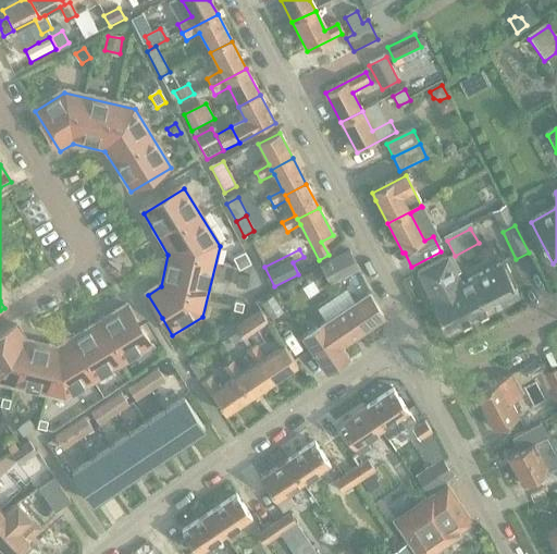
[(239,272),(251,267),(245,255),(234,260),(239,272)]
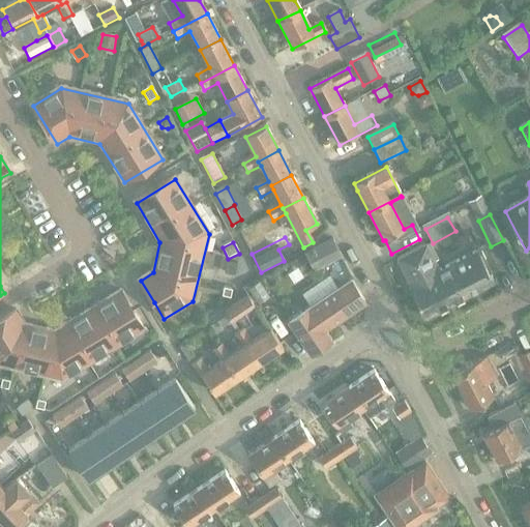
[(314,272),(342,258),(333,242),(305,257),(314,272)]
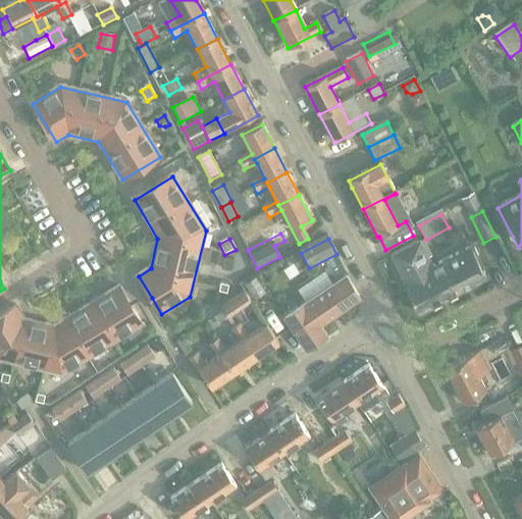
[(418,316),(449,301),(432,268),(420,243),(392,257),(404,283),(403,284),(418,316)]
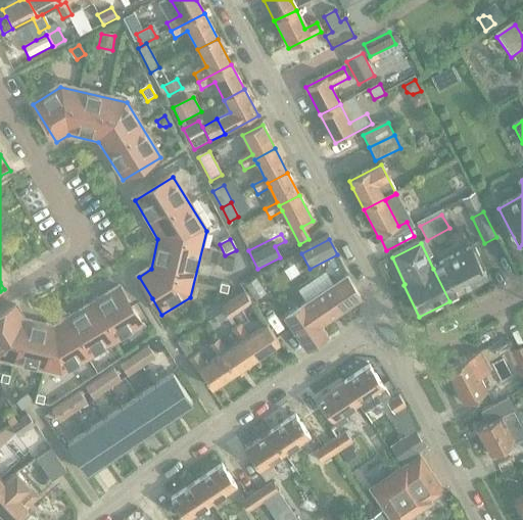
[(433,269),(449,301),(488,282),(472,249),(433,269)]
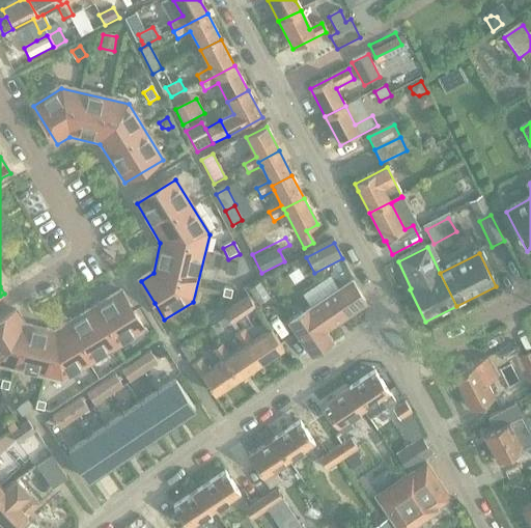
[(234,278),(238,267),(228,265),(226,276),(234,278)]
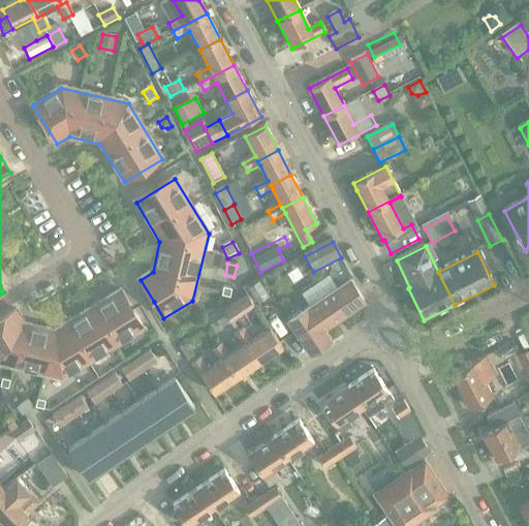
[(318,302),(288,323),(310,354),(331,341),(323,331),(334,323),(364,303),(349,281),(318,302)]
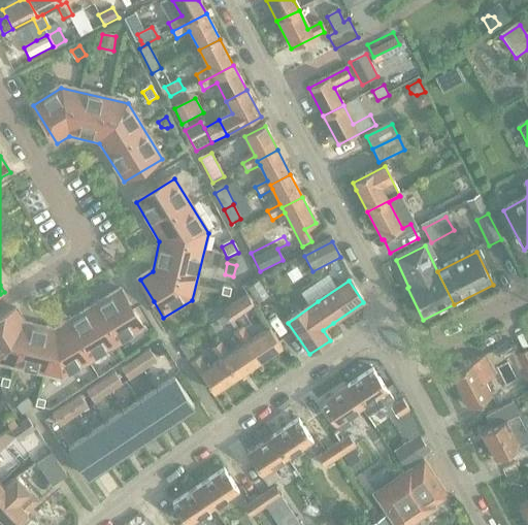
[(232,290),(224,288),(222,296),(230,298),(232,290)]
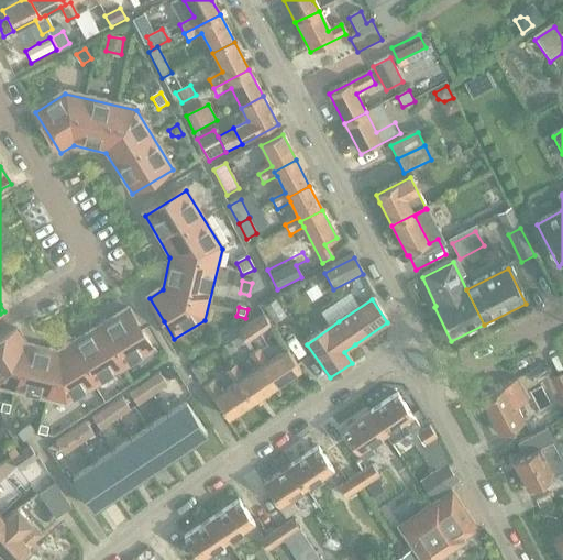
[(153,352),(142,335),(128,311),(57,353),(26,346),(18,332),(0,343),(0,390),(66,405),(153,352)]
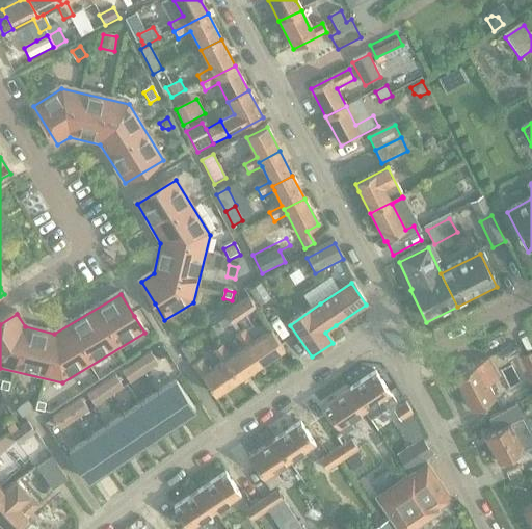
[(229,318),(233,324),(256,309),(249,299),(227,315),(229,318)]
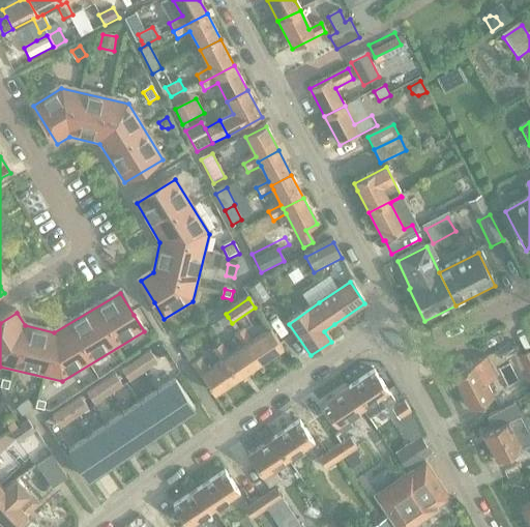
[(232,323),(228,317),(217,323),(222,329),(232,323)]
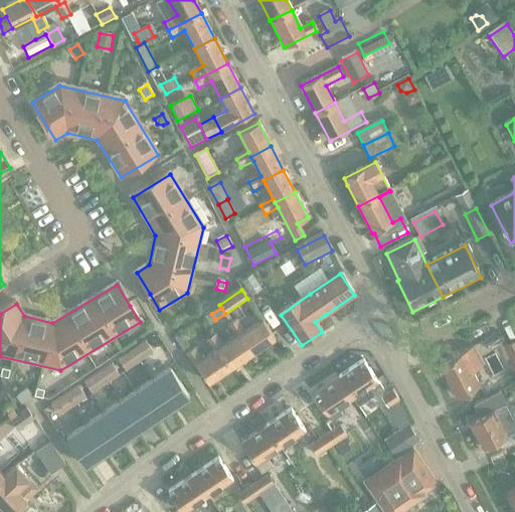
[(228,326),(236,338),(239,335),(252,354),(276,339),(263,320),(244,333),(236,321),(228,326)]
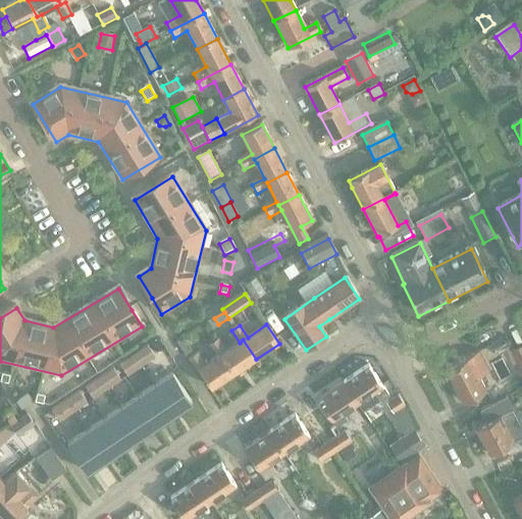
[(177,343),(187,356),(192,353),(183,339),(177,343)]
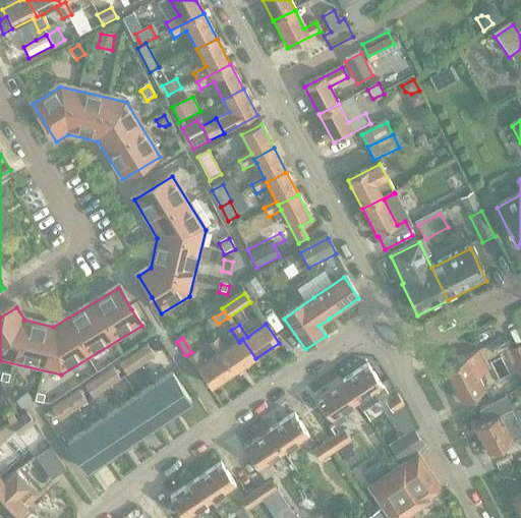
[(209,345),(216,357),(220,354),(233,373),(255,358),(242,339),(239,342),(225,351),(218,339),(209,345)]
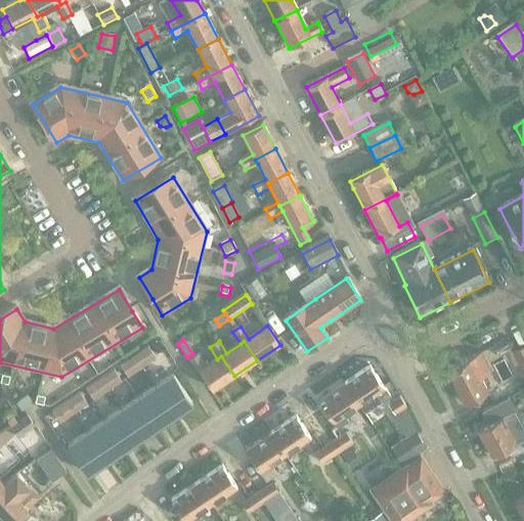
[(523,375),(523,347),(514,352),(523,375)]
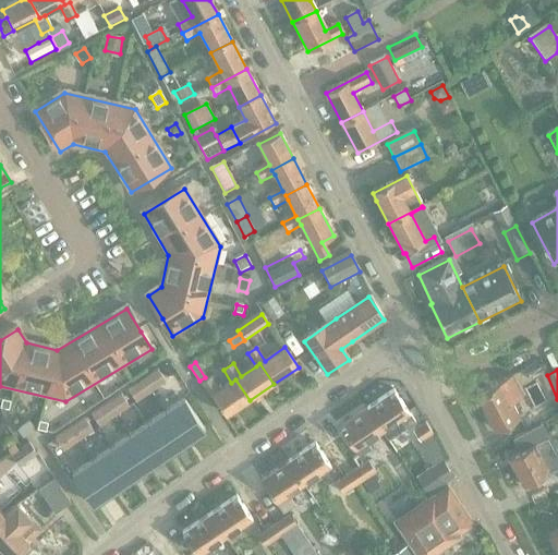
[(144,382),(152,393),(167,383),(159,372),(144,382)]
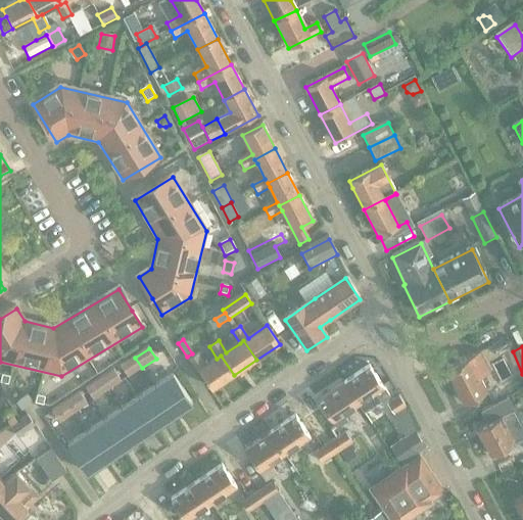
[(480,380),(490,374),(480,353),(445,371),(463,405),(486,393),(480,380)]
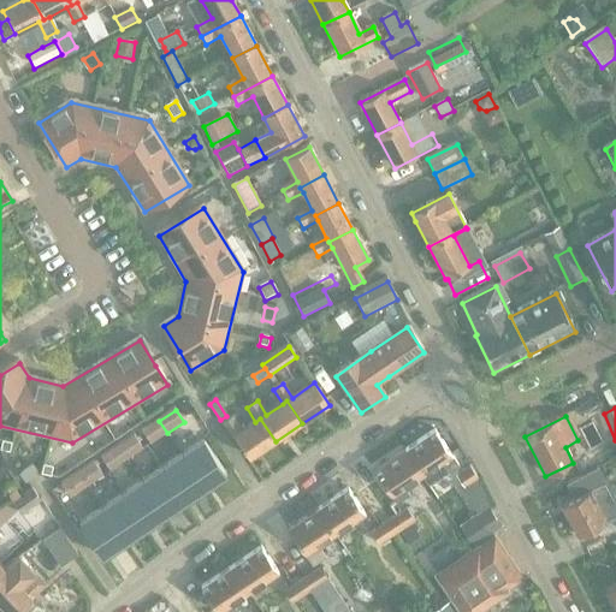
[(249,458),(276,441),(260,419),(255,422),(242,431),(234,417),(223,425),(234,440),(236,438),(249,458)]
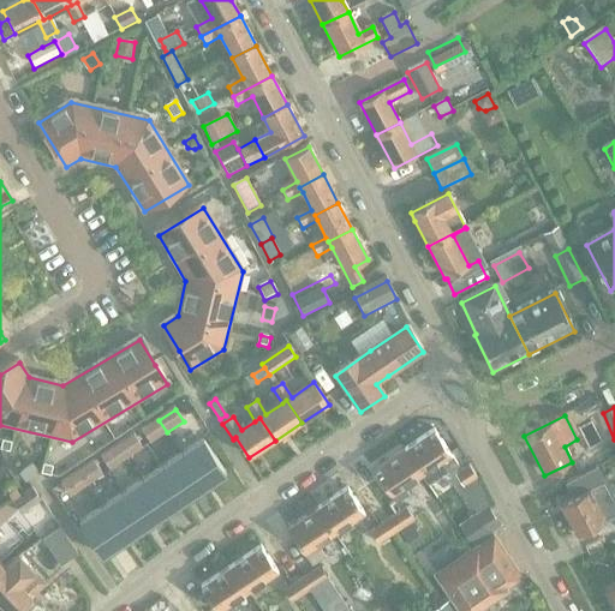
[(150,443),(167,432),(159,420),(142,431),(150,443)]
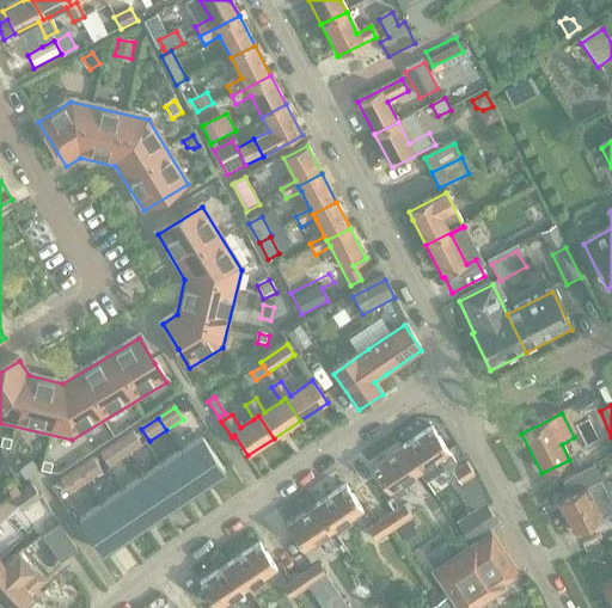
[(432,430),(403,450),(418,474),(424,484),(454,464),(448,454),(432,430)]
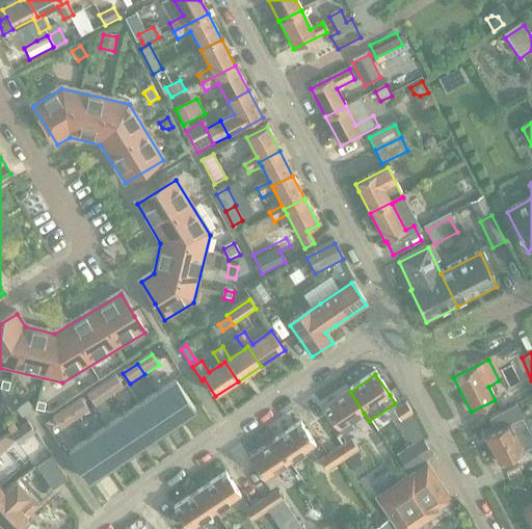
[(102,387),(110,398),(124,389),(116,377),(102,387)]
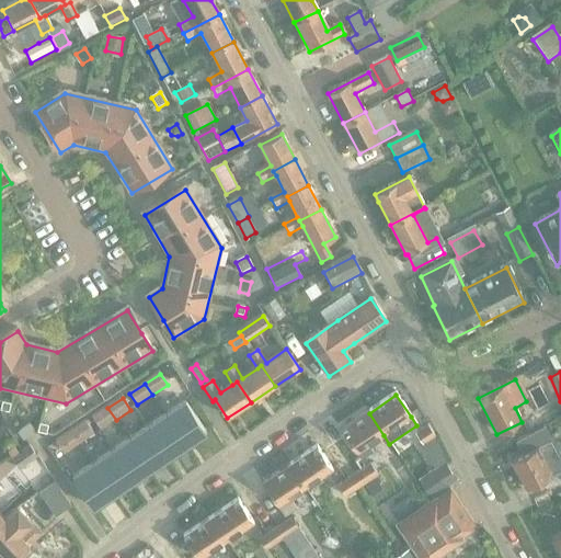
[(2,403),(1,412),(9,414),(11,406),(2,403)]
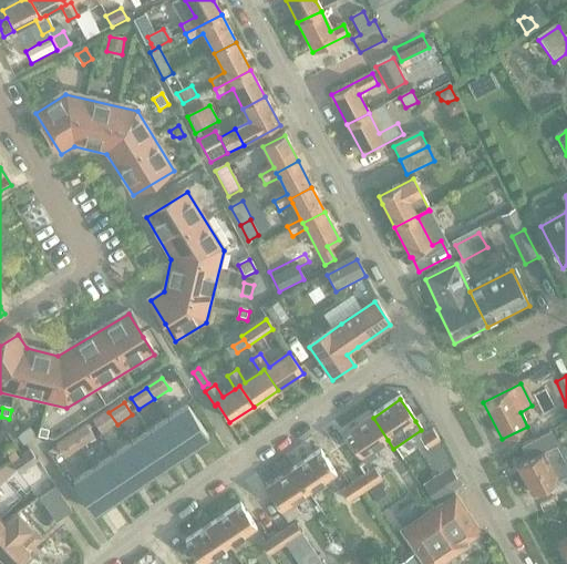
[(168,422),(187,451),(207,438),(188,409),(168,422)]
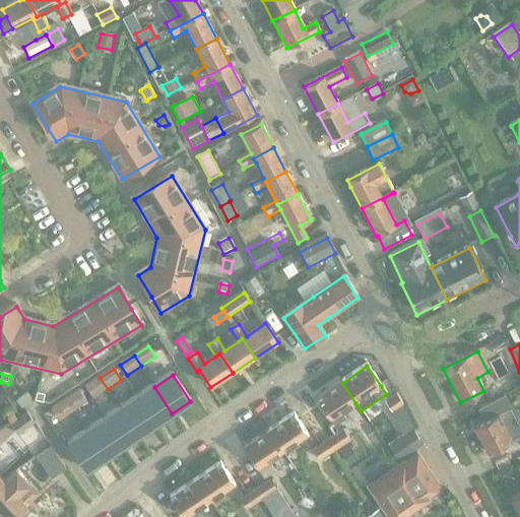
[(93,398),(108,389),(100,378),(86,387),(93,398)]
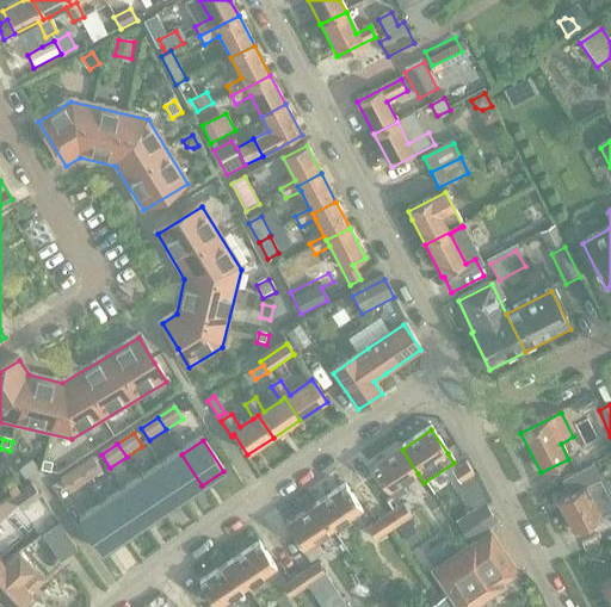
[(402,450),(372,470),(394,502),(407,493),(401,484),(418,474),(402,450)]
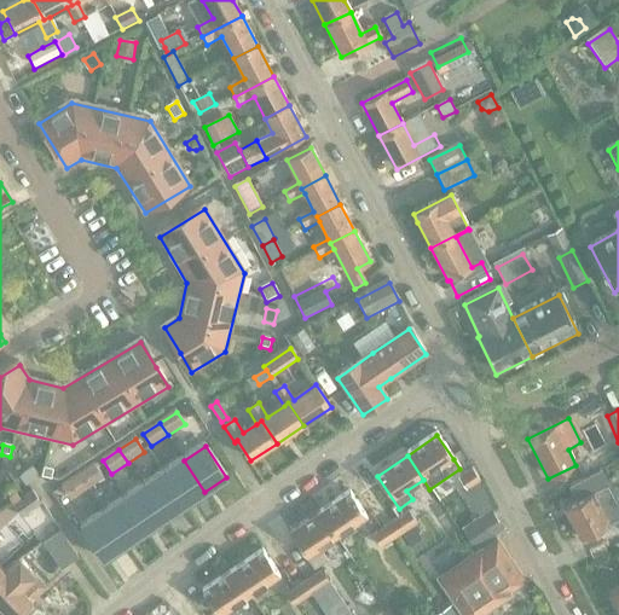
[(165,474),(185,505),(204,492),(184,460),(165,474)]
